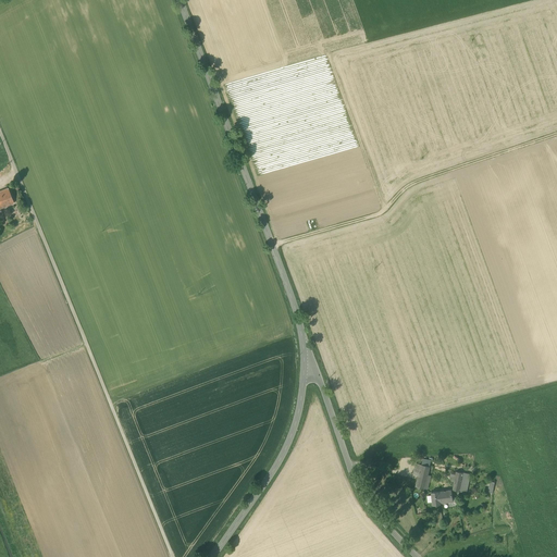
[(0,190),(0,199),(3,208),(14,203),(8,188),(0,190)]
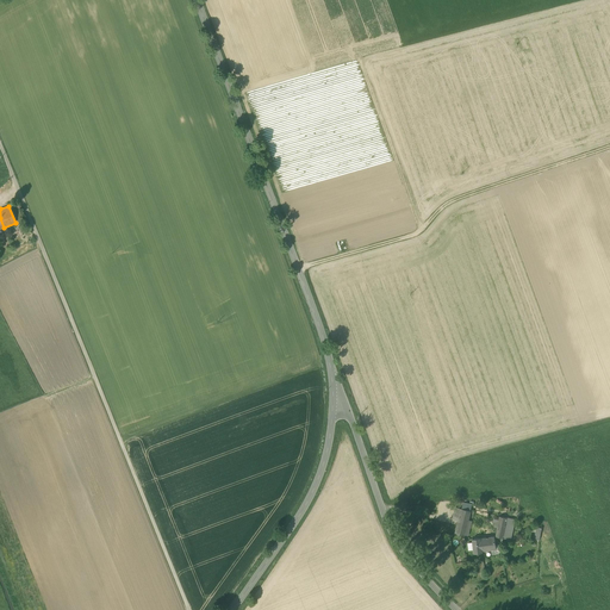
[(459,522),(467,523),(468,521),(471,511),(461,510),(459,521),(459,522)]
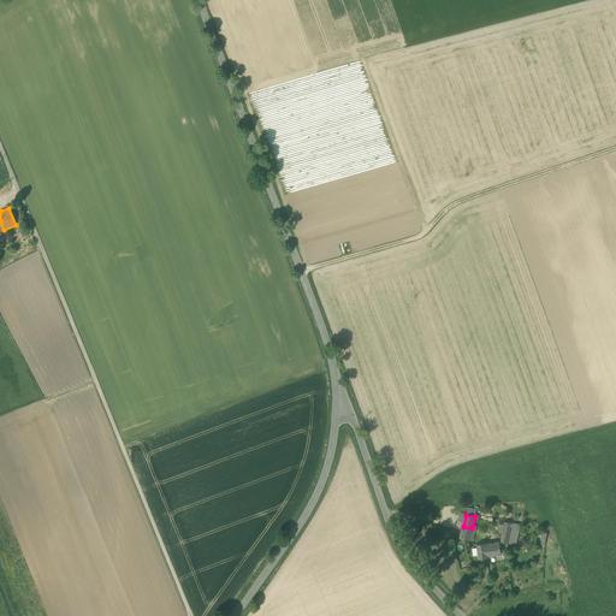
[(508,544),(515,545),(520,525),(511,522),(504,521),(504,526),(502,533),(501,542),(508,544)]
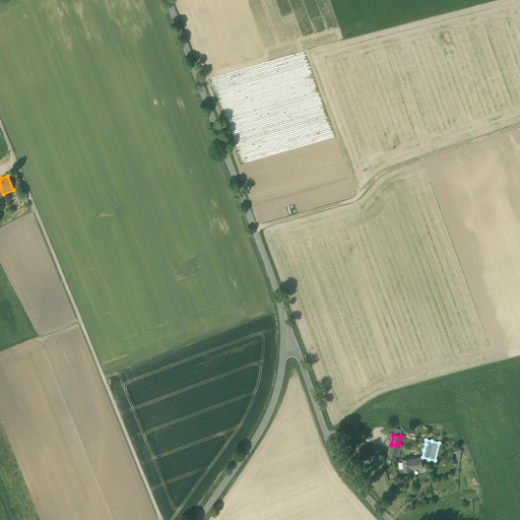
[(411,470),(418,469),(423,468),(423,464),(421,457),(409,459),(402,460),(403,462),(403,469),(404,471),(411,470)]
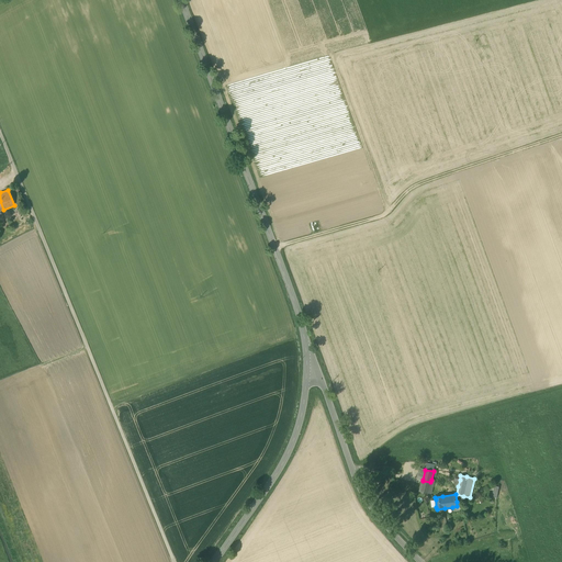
[(460,502),(457,502),(457,506),(452,507),(452,510),(461,509),(460,502)]
